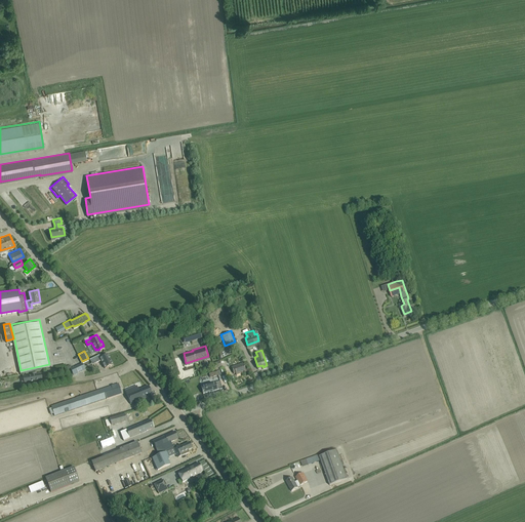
[(103,354),(99,356),(101,356),(104,363),(105,366),(113,362),(111,359),(108,352),(103,354)]
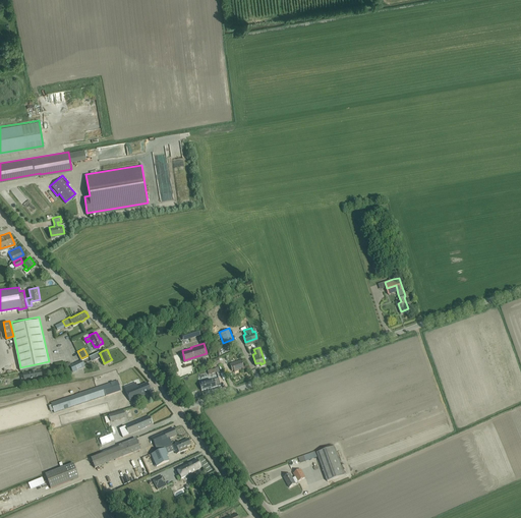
[(81,358),(70,363),(73,369),(84,364),(83,363),(81,358)]
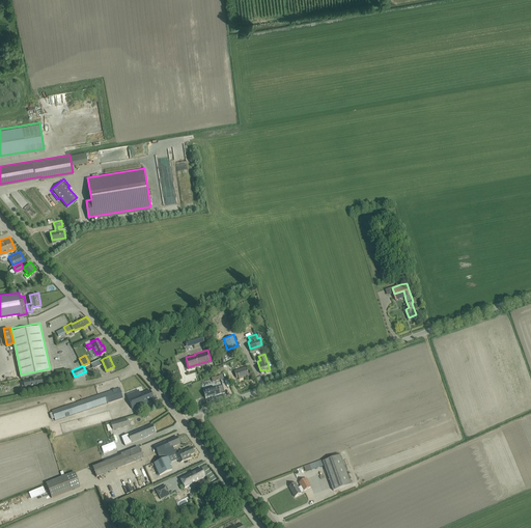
[(249,373),(246,365),(234,369),(236,376),(239,374),(239,377),(249,373)]
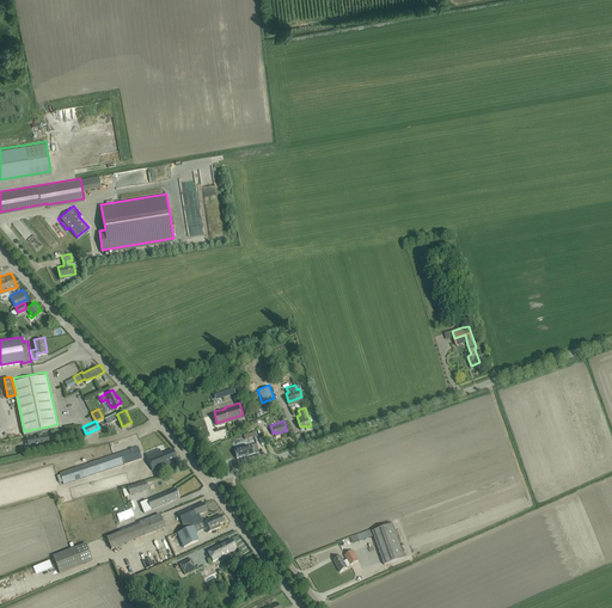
[(43,434),(43,431),(37,431),(37,433),(26,435),(28,444),(49,441),(48,433),(43,434)]
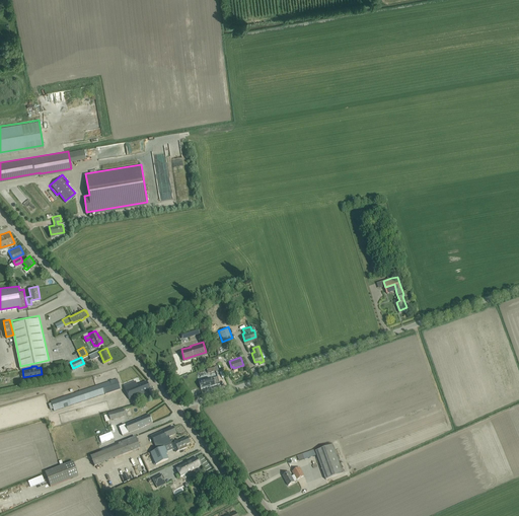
[(200,379),(199,380),(201,386),(219,381),(218,374),(213,376),(208,377),(208,375),(200,377),(200,379)]
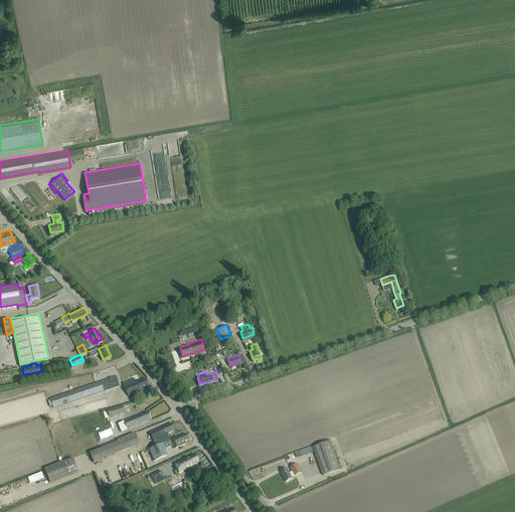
[(53,405),(105,388),(105,389),(120,384),(117,373),(50,395),(53,405)]
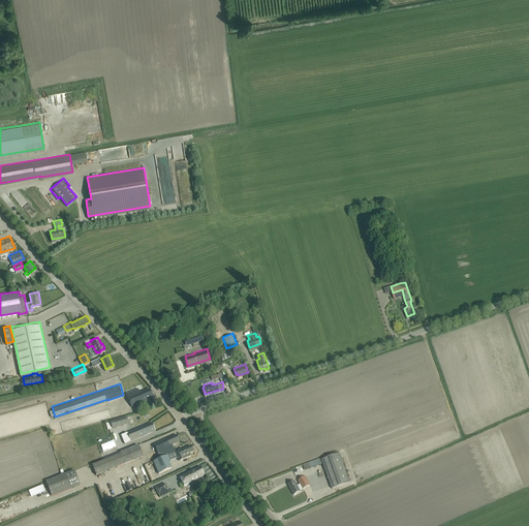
[(147,398),(153,395),(150,387),(141,390),(138,385),(126,391),(128,396),(131,404),(147,398)]
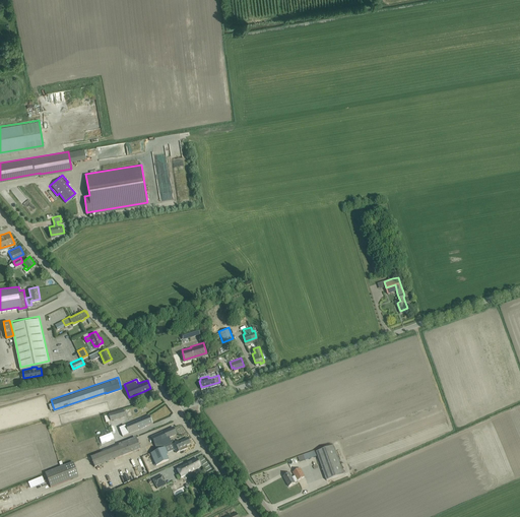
[(124,408),(109,412),(111,418),(125,414),(125,413),(124,408)]
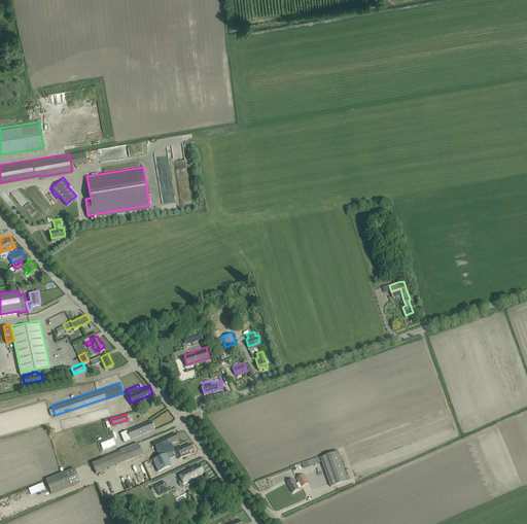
[(125,440),(147,430),(147,429),(154,426),(151,418),(146,420),(120,431),(125,440)]
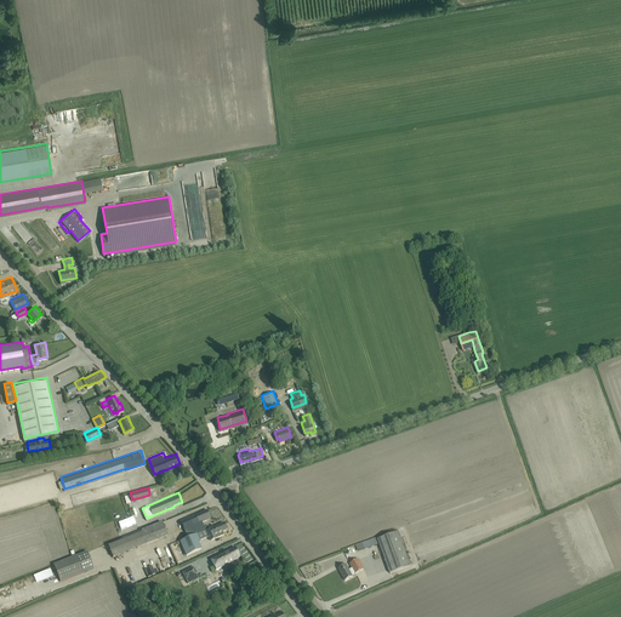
[(124,506),(112,512),(113,515),(123,512),(126,509),(124,506)]
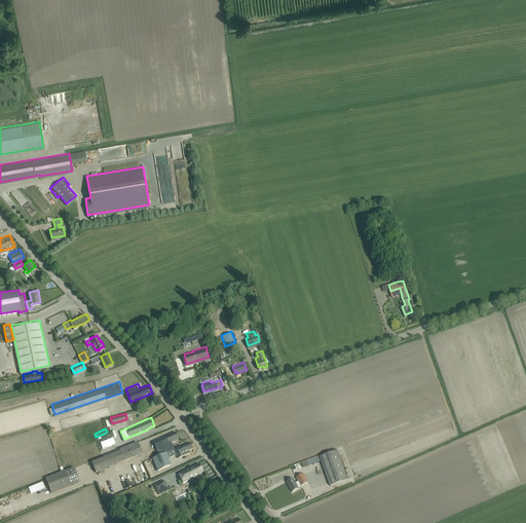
[(174,446),(172,440),(178,437),(175,430),(171,432),(153,440),(158,452),(174,446)]
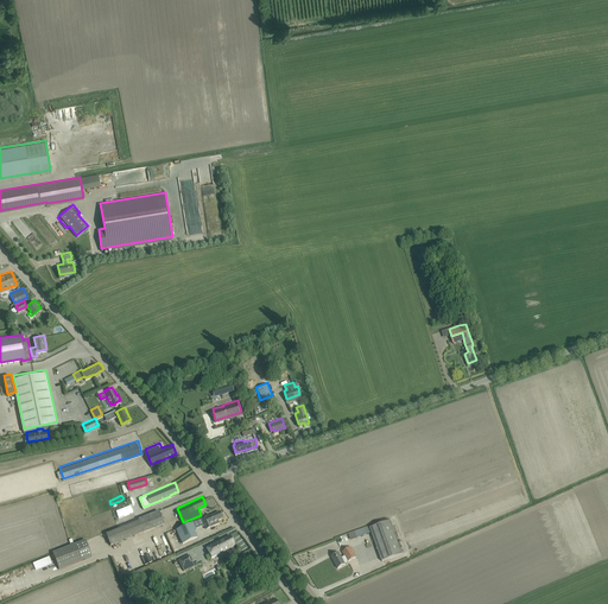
[(111,542),(164,522),(158,508),(138,516),(139,519),(106,532),(111,542)]
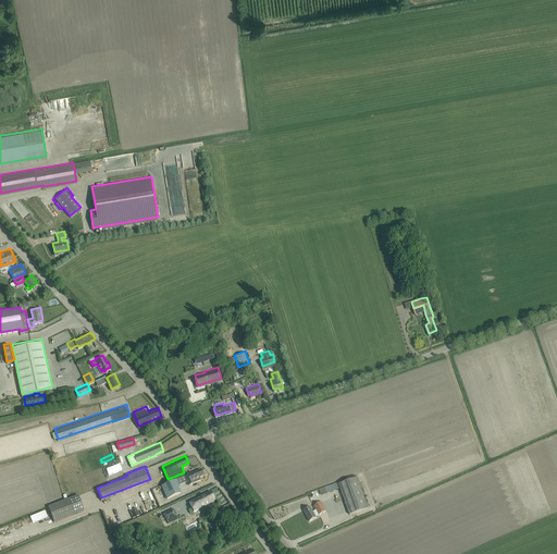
[(200,474),(203,472),(201,467),(185,474),(188,482),(201,477),(200,474)]
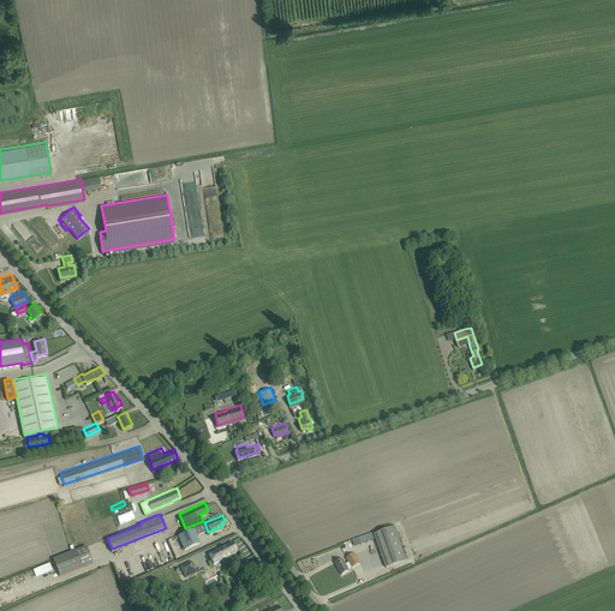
[(407,556),(395,522),(375,529),(387,564),(407,556)]
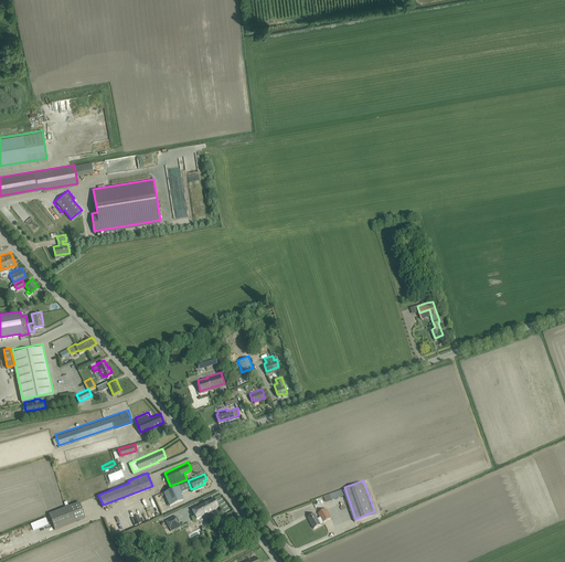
[(163,490),(169,504),(183,498),(181,492),(182,491),(179,484),(163,490)]
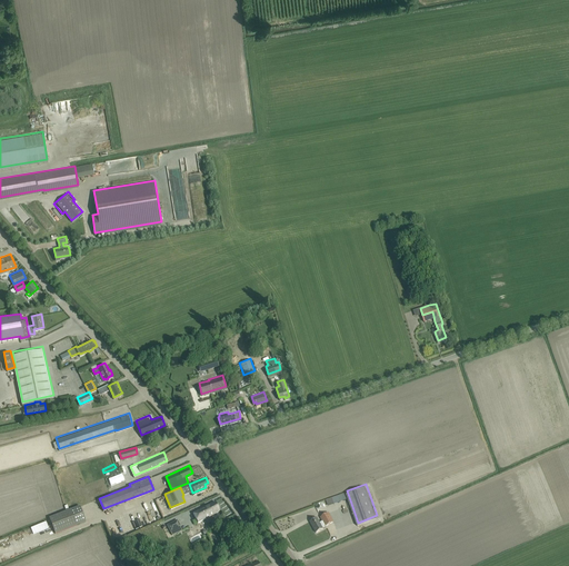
[(198,519),(220,509),(216,499),(193,509),(198,519)]
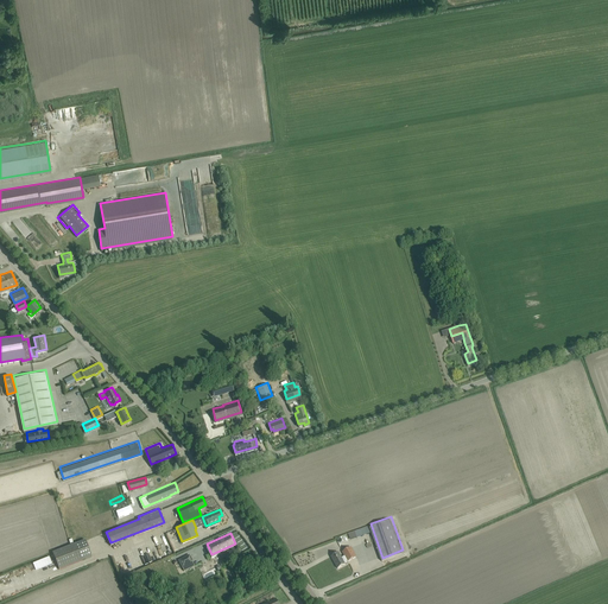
[(92,554),(86,538),(52,550),(59,566),(92,554)]
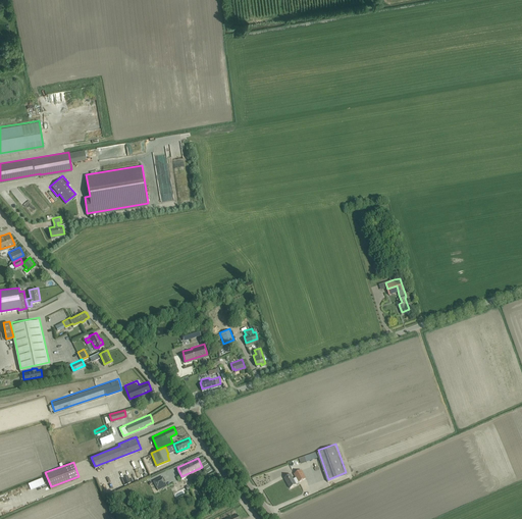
[(306,475),(302,467),(295,471),(297,474),(294,476),(292,471),(284,475),(291,485),(297,481),(297,480),(299,479),(306,475)]
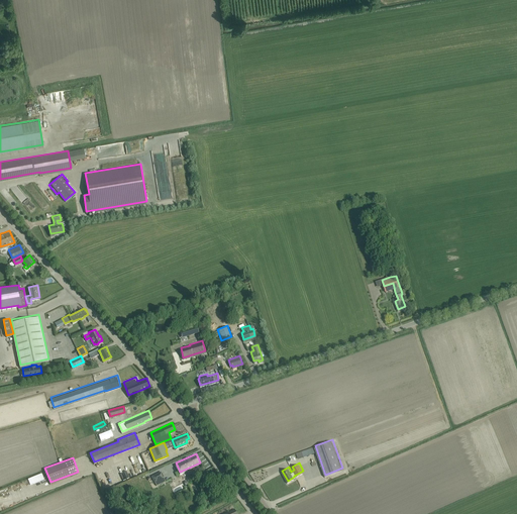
[(154,481),(164,477),(161,470),(151,475),(154,481)]
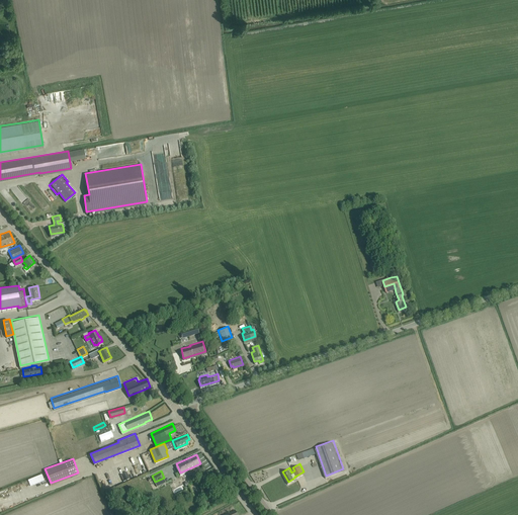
[(170,481),(173,487),(180,483),(178,478),(170,481)]
